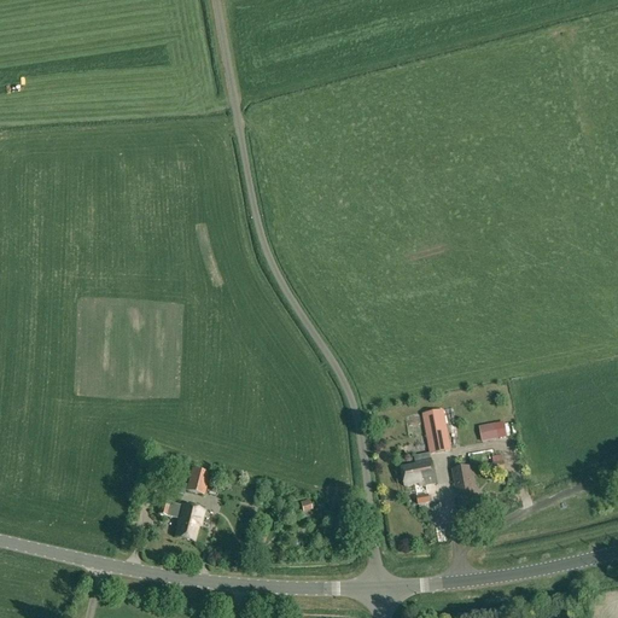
[(421,414),(430,455),(452,450),(443,410),(421,414)]
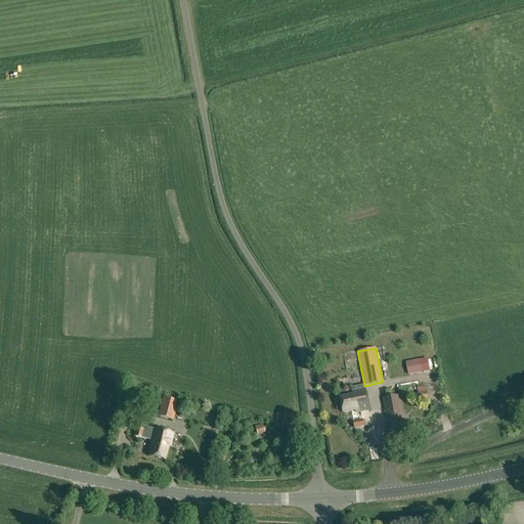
[(420,361),(407,364),(408,372),(422,369),(420,361)]
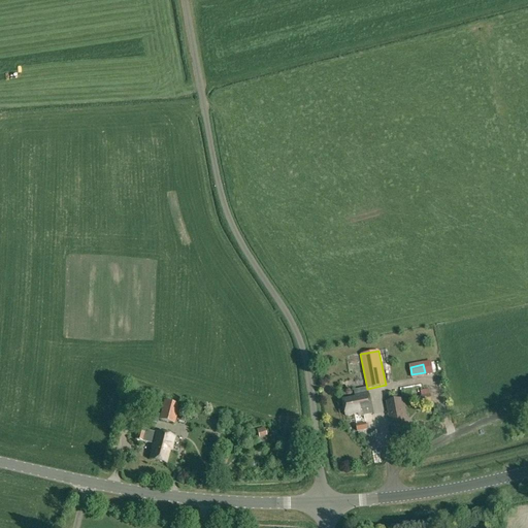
[(372,414),(368,393),(355,396),(356,398),(342,400),(345,417),(359,414),(359,416),(372,414)]
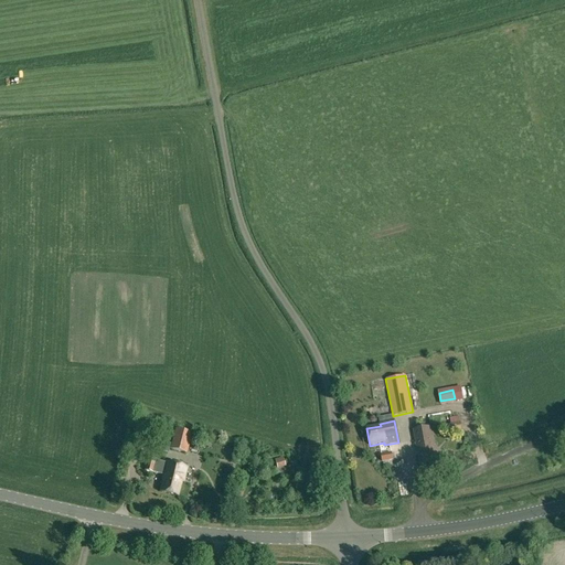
[(446,426),(448,434),(461,430),(460,423),(446,426)]
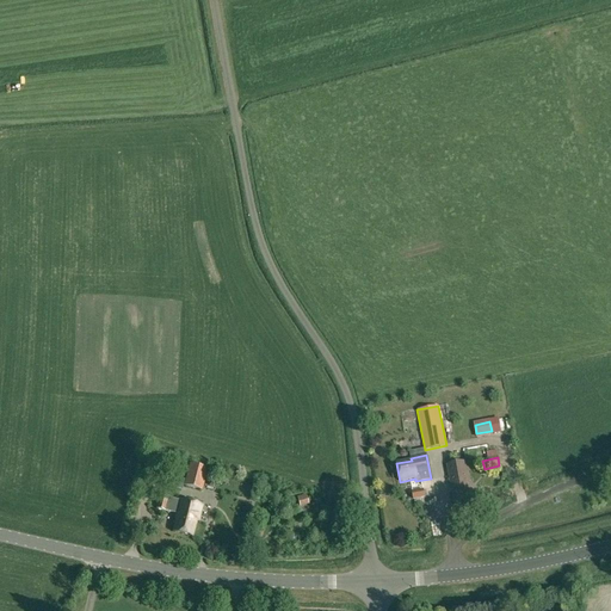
[(183,477),(186,464),(173,462),(170,475),(183,477)]
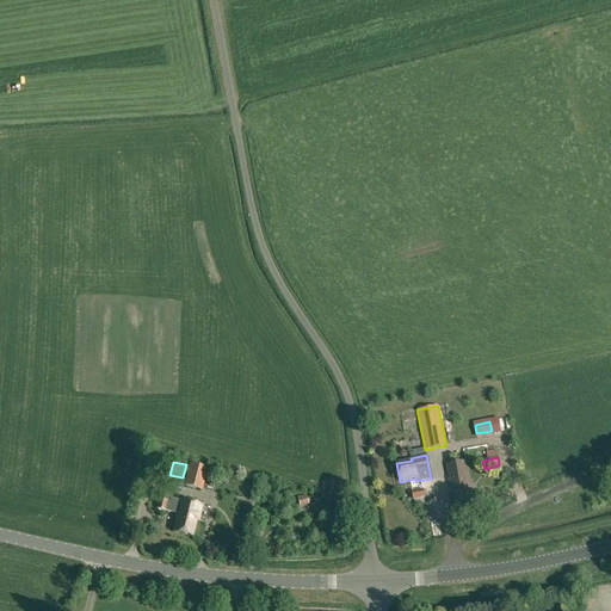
[(471,501),(464,462),(448,464),(455,505),(460,504),(460,506),(467,505),(467,503),(471,501)]
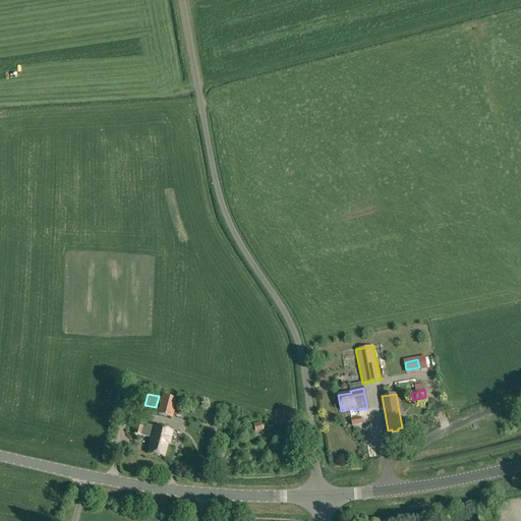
[(172,418),(175,406),(177,406),(178,402),(176,401),(177,401),(162,397),(157,414),(172,418)]
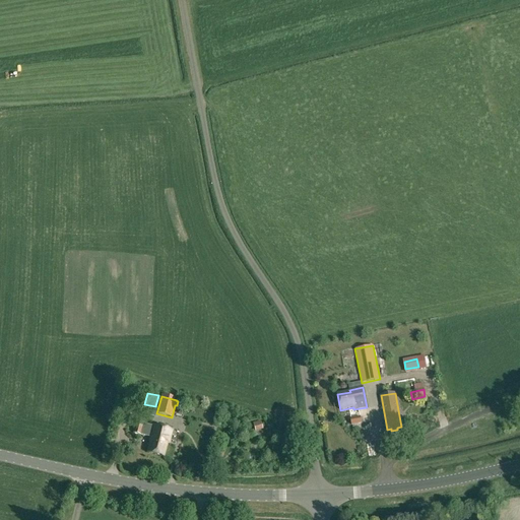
[(154,416),(155,412),(156,408),(144,405),(142,413),(154,416)]
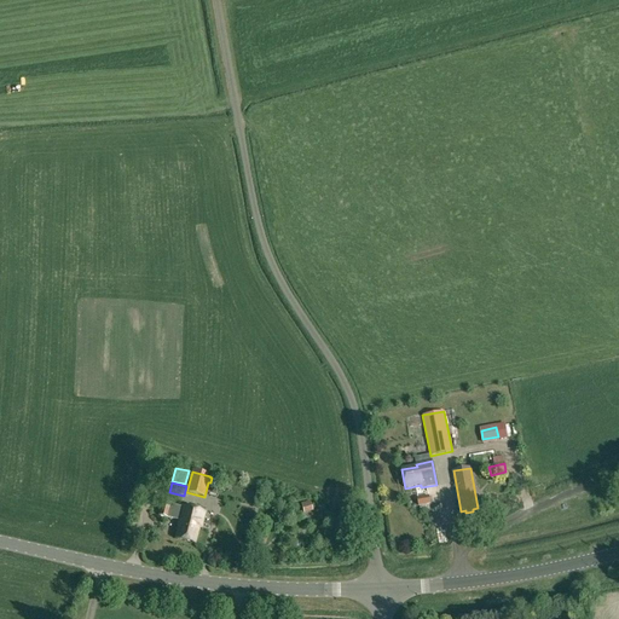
[(418,507),(431,504),(429,496),(417,498),(418,507)]
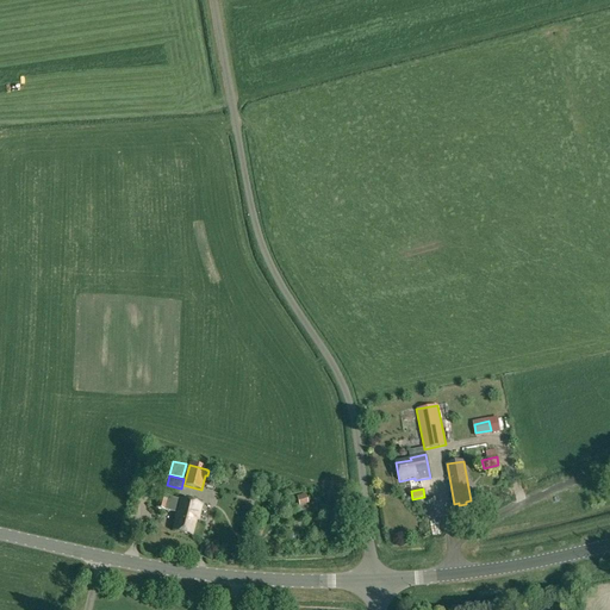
[(165,511),(168,497),(160,495),(156,509),(165,511)]
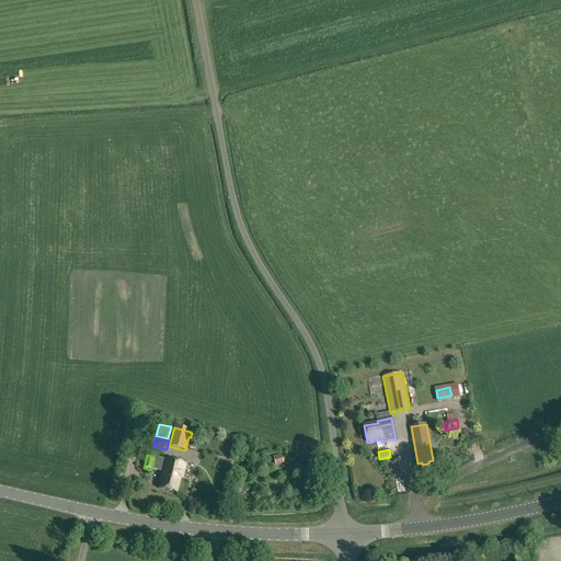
[(272,457),(275,467),(283,465),(281,455),(272,457)]
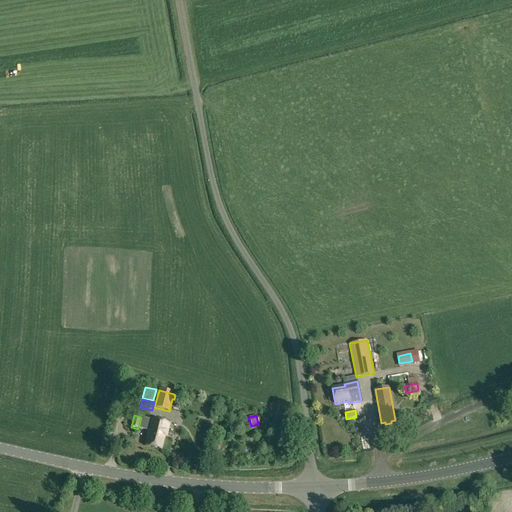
[(169,424),(150,419),(141,417),(138,429),(147,431),(146,435),(148,435),(145,445),(161,449),(164,436),(166,437),(169,424)]
